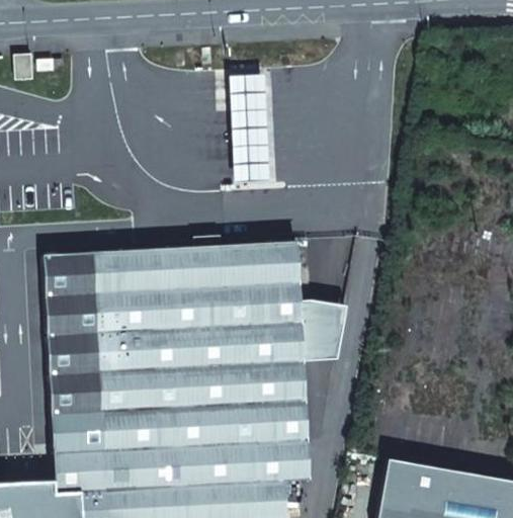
[(34,77),(32,53),(15,54),(17,78),(34,77)]
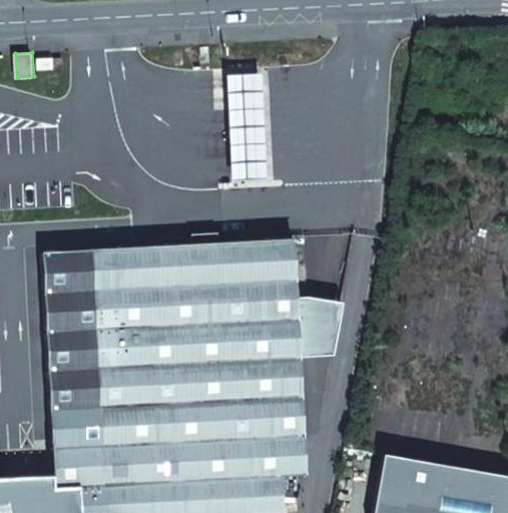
[(54,69),(54,57),(39,58),(40,70),(54,69)]
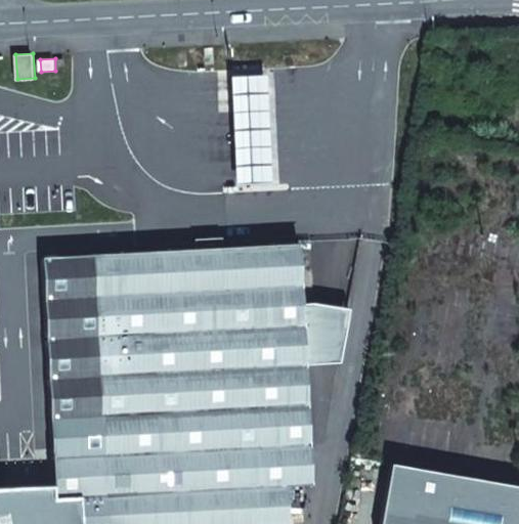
[(277,183),(271,73),(236,75),(242,185),(277,183)]
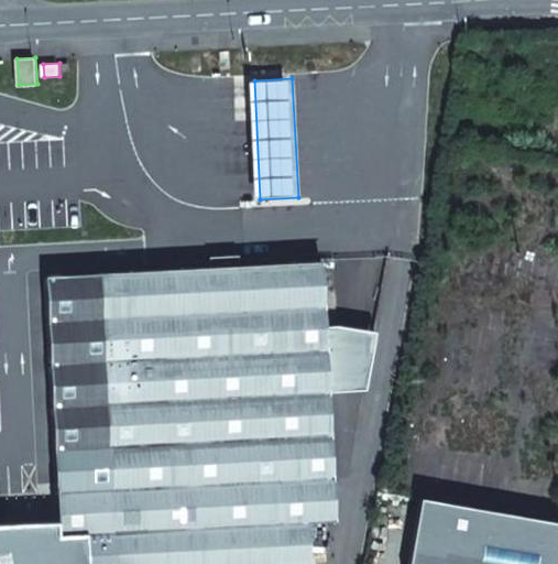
[(557,93),(537,93),(538,107),(557,106),(557,93)]
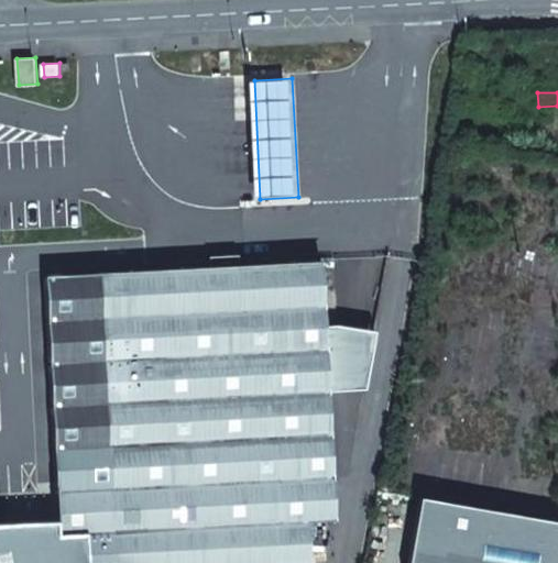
[(212,257),(212,267),(47,276),(61,521),(0,523),(0,562),(306,562),(310,562),(309,520),(337,519),(331,390),(368,388),(378,331),(329,333),(326,261),(242,265),(242,255),(212,257)]
